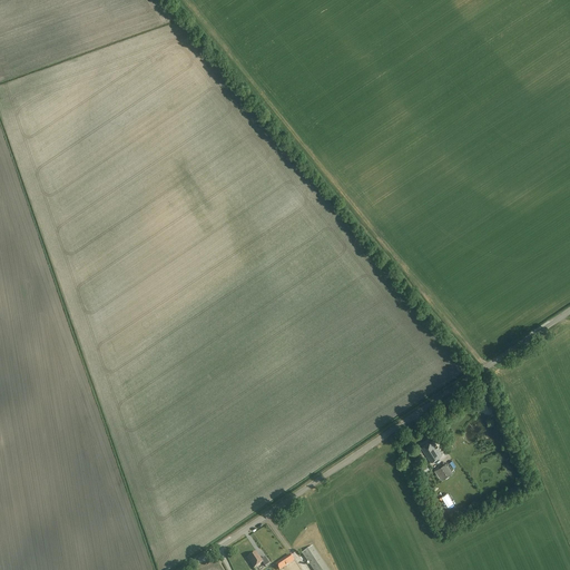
[(431,463),(443,454),(433,440),(421,448),(431,463)]
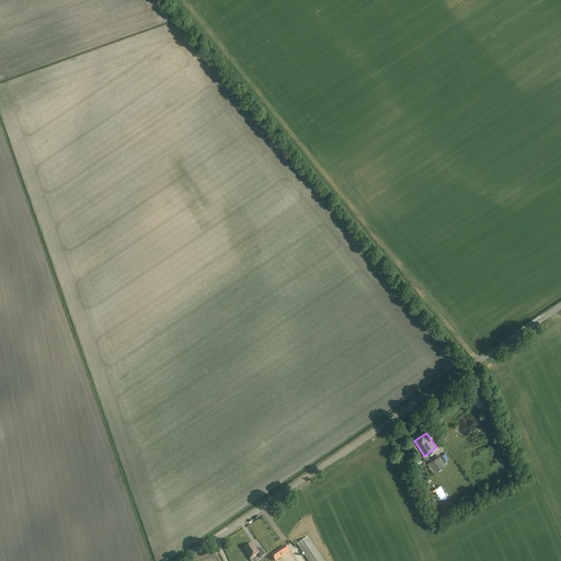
[(436,473),(447,466),(441,456),(430,464),(436,473)]
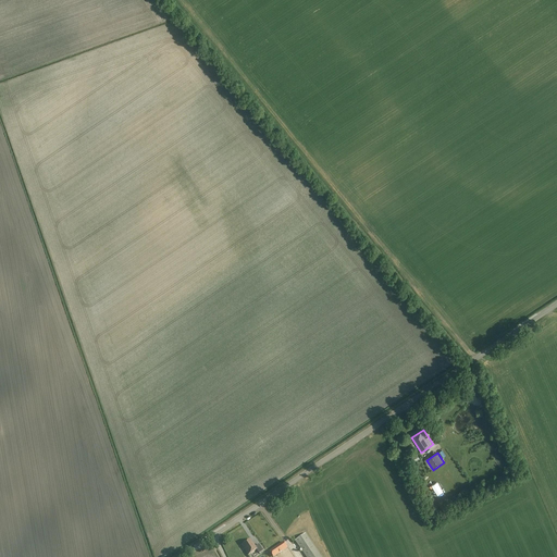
[(306,556),(321,556),(306,533),(295,541),(306,556)]
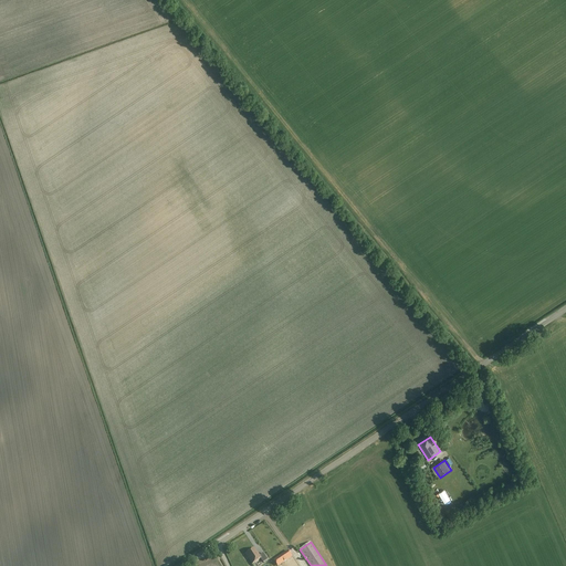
[(259,556),(253,549),(245,556),(252,565),(261,559),(263,563),(268,561),(262,554),(259,556)]
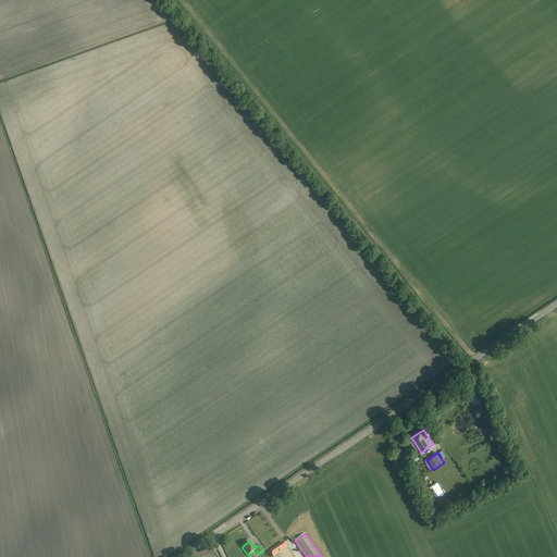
[(272,549),(275,556),(288,548),(284,542),(272,549)]
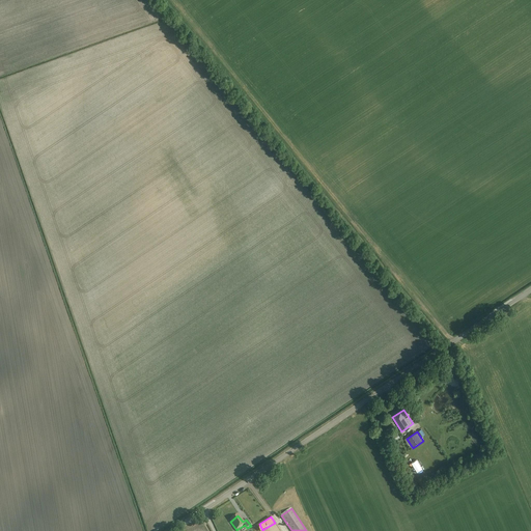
All buildings are outlined.
